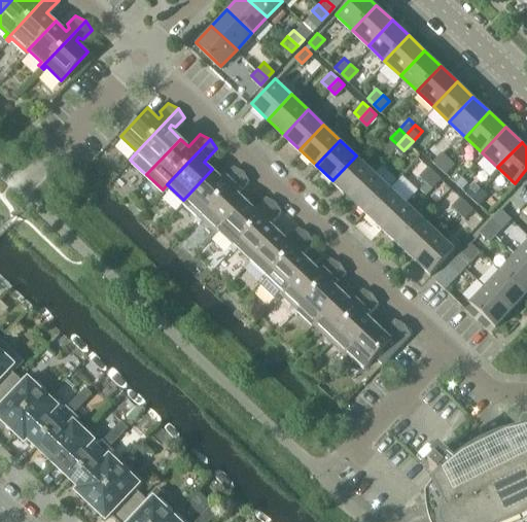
[(438,165),(448,155),(441,149),(431,159),(438,165)]
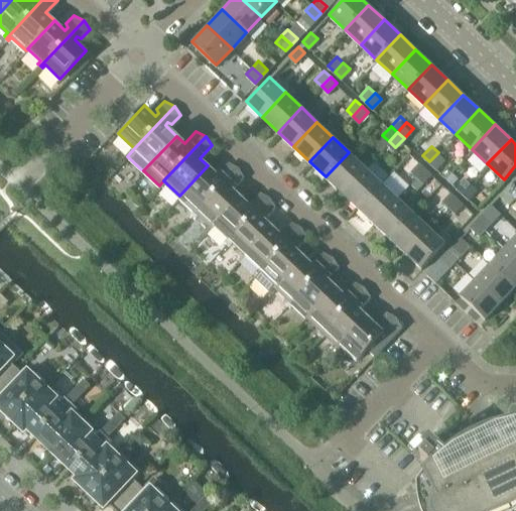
[(364,167),(349,152),(326,176),(341,192),(364,167)]
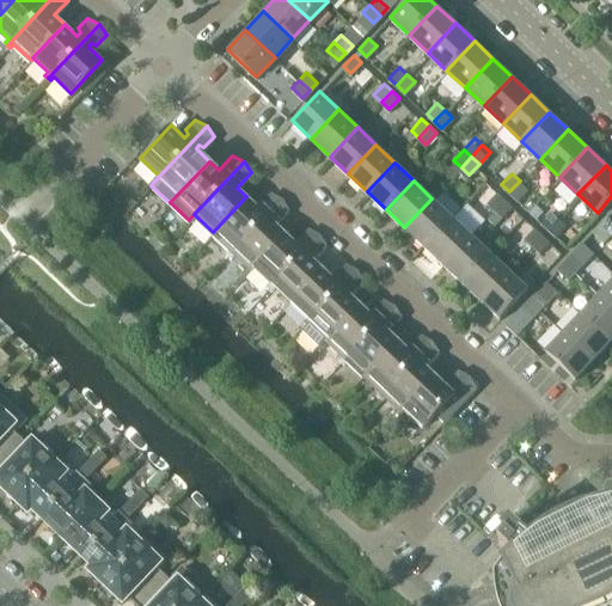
[(520,181),(509,191),(516,199),(527,188),(520,181)]
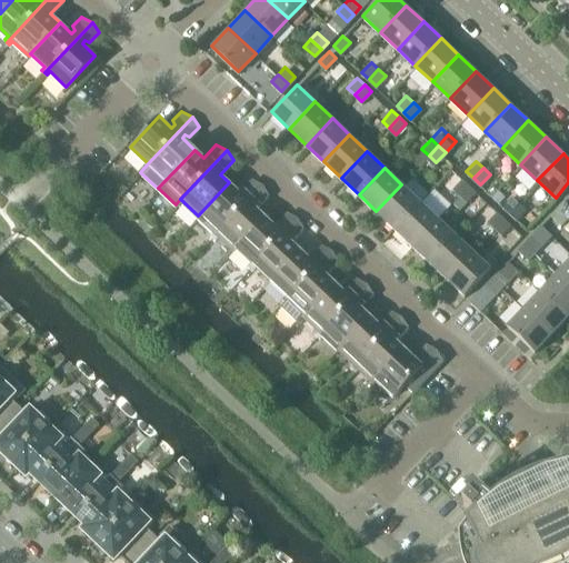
[(402,184),(376,211),(393,228),(419,200),(428,190),(412,176),(402,184)]
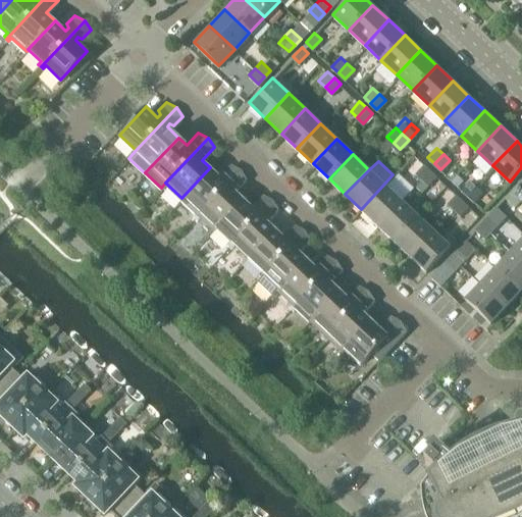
[(210,167),(181,198),(195,211),(193,213),(195,215),(241,167),(230,162),(218,175),(210,167)]
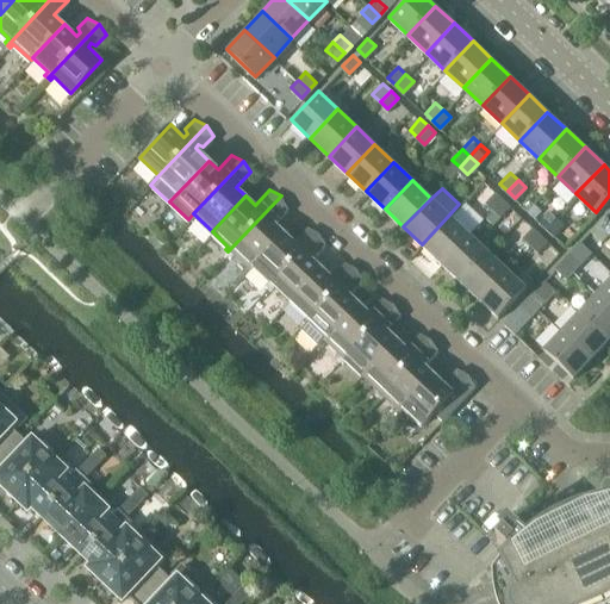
[(492,207),(503,197),(495,190),(485,200),(492,207)]
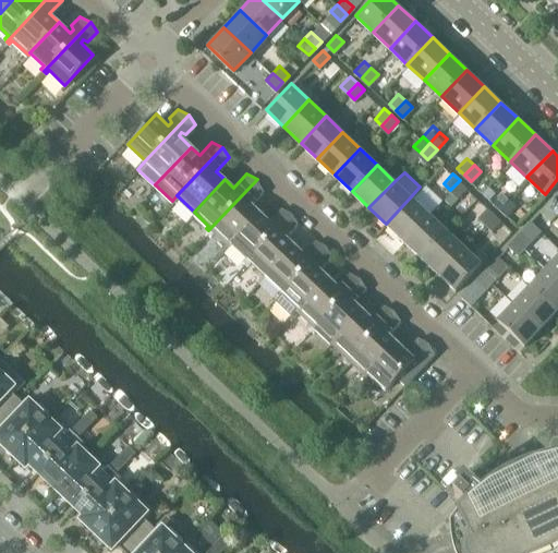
[(263,190),(257,179),(208,230),(211,233),(214,230),(229,244),(231,242),(259,212),(251,203),(263,190)]
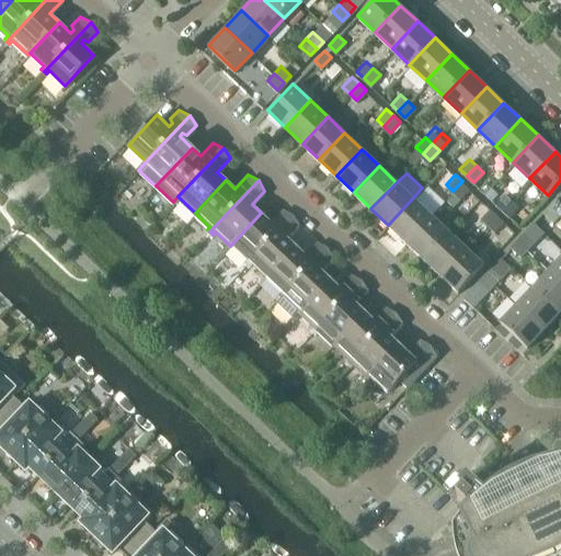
[(469,188),(462,181),(453,191),(459,197),(469,188)]
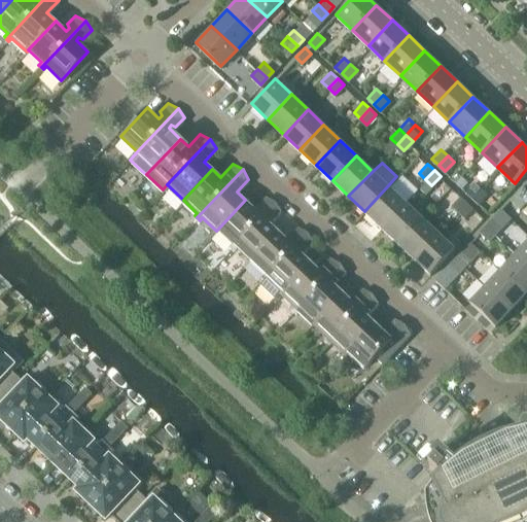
[(388,185),(364,211),(381,227),(405,201),(403,201),(417,186),(401,172),(388,185)]
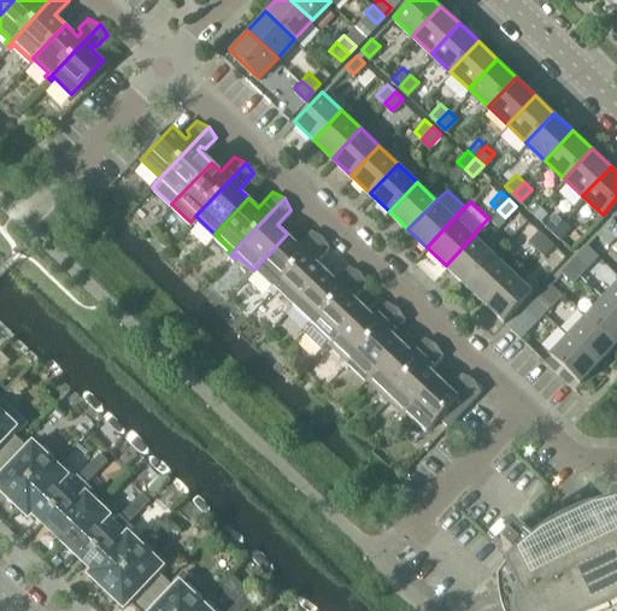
[(551,229),(562,218),(554,211),(544,222),(551,229)]
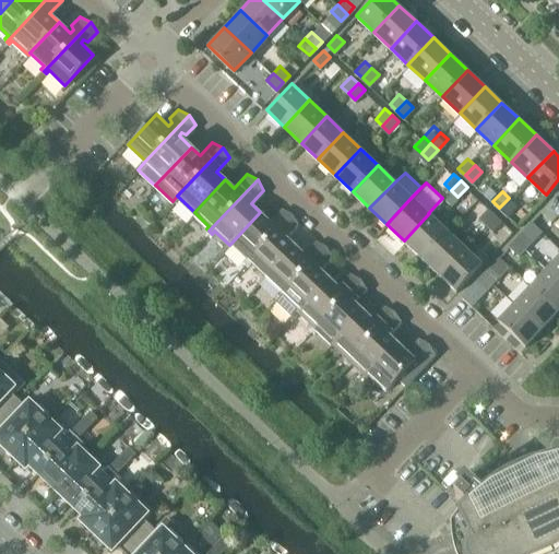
[(547,202),(557,212),(558,210),(558,200),(554,196),(547,202)]
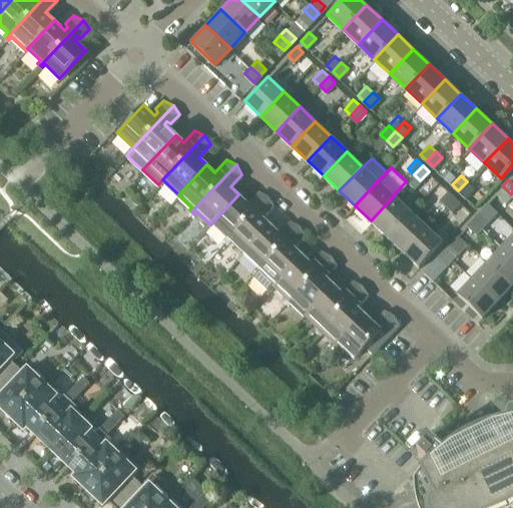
[(467,181),(458,190),(465,196),(473,187),(467,181)]
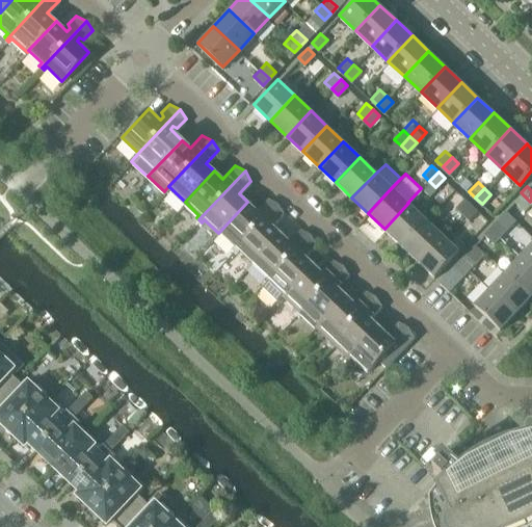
[(530,202),(521,192),(514,200),(524,209),(530,202)]
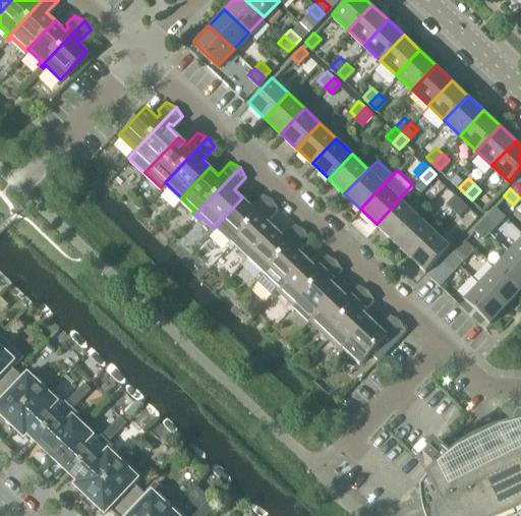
[(452,208),(461,197),(455,191),(446,202),(452,208)]
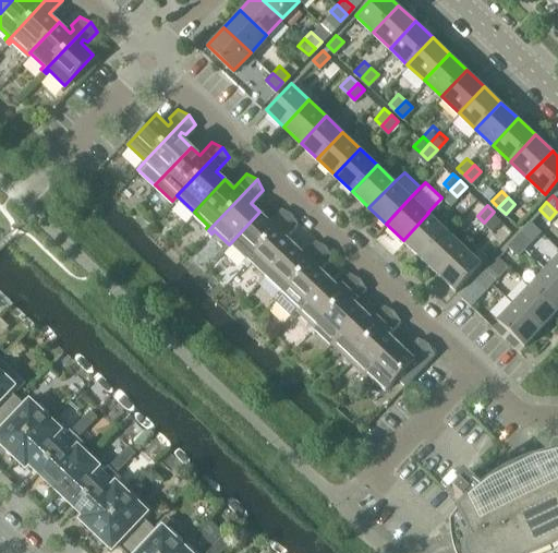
[(271,223),(259,212),(231,242),(245,256),(243,259),(245,261),(291,212),(280,206),(271,215),(274,219),(271,223)]
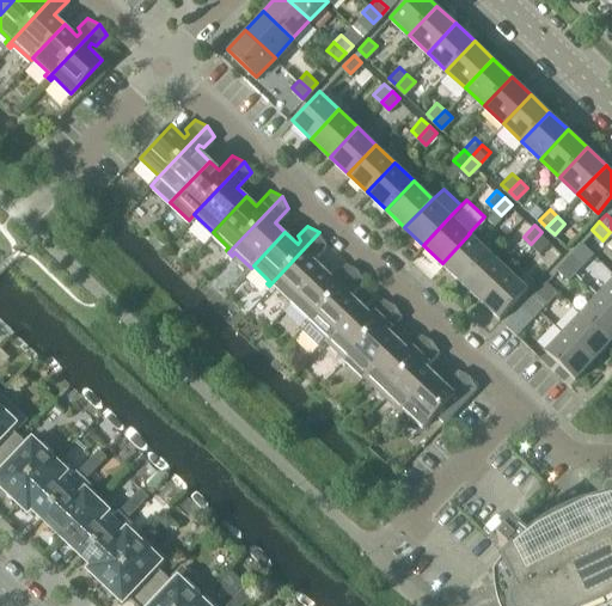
[(319,232),(269,286),(271,288),(274,285),(308,318),(356,268),(346,262),(335,271),(338,276),(335,280),(308,255),(311,251),(316,253),(326,244),(319,232)]
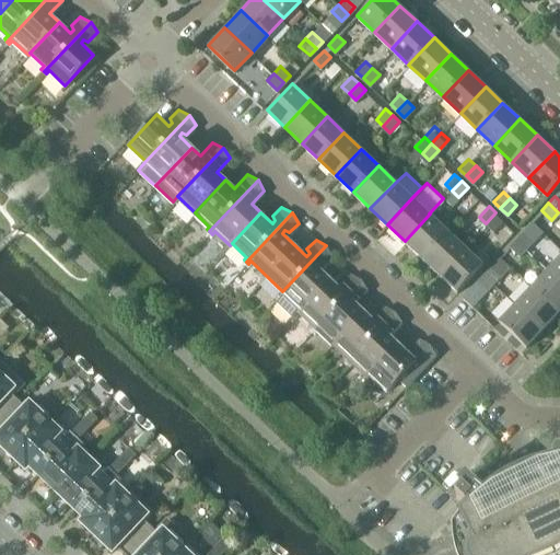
[(503,219),(496,212),(486,223),(493,230),(503,219)]
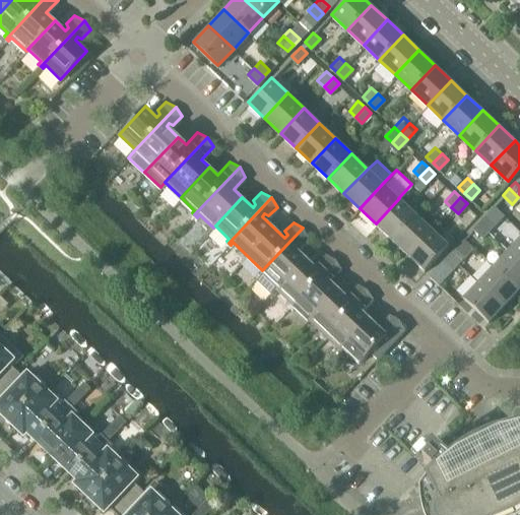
[(399,198),(376,223),(392,238),(415,213),(399,198)]
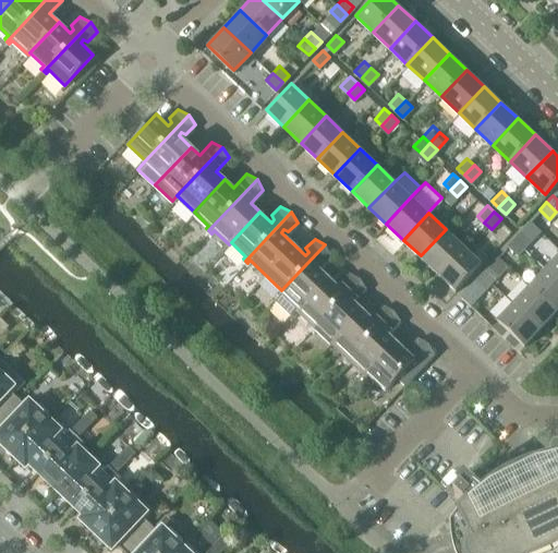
[(446,229),(421,255),(437,272),(462,245),(446,229)]
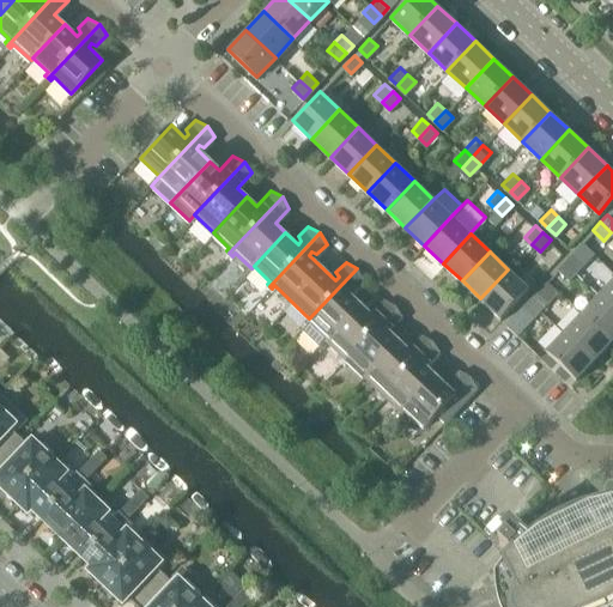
[(571,252),(564,260),(576,271),(583,262),(571,252)]
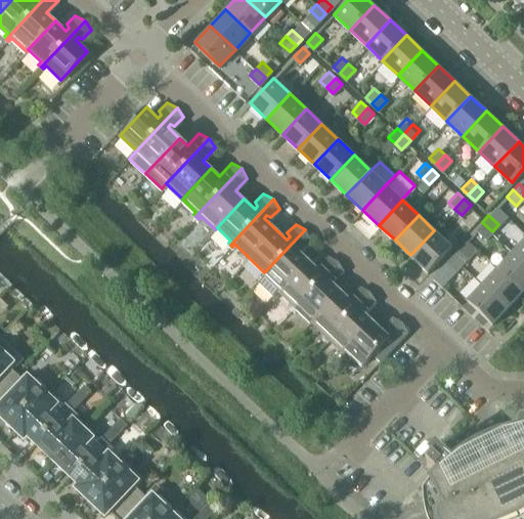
[(492,231),(482,222),(476,228),(485,238),(492,231)]
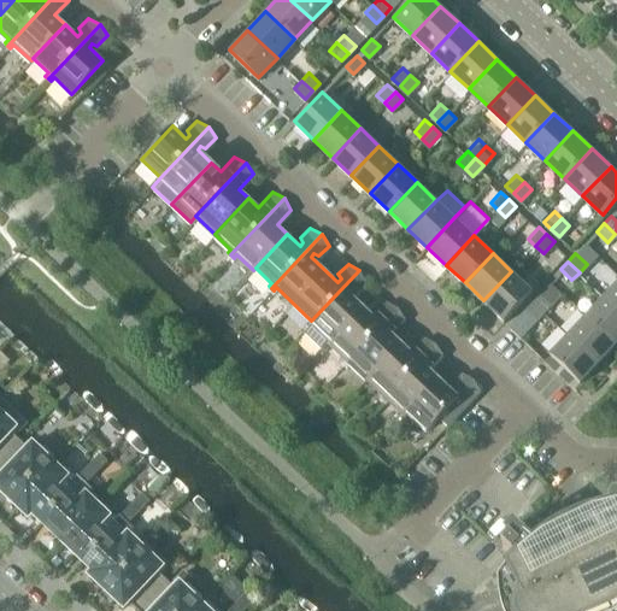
[(359,270),(311,321),(303,330),(321,347),(328,341),(362,305),(348,293),(352,289),(357,292),(366,281),(359,270)]
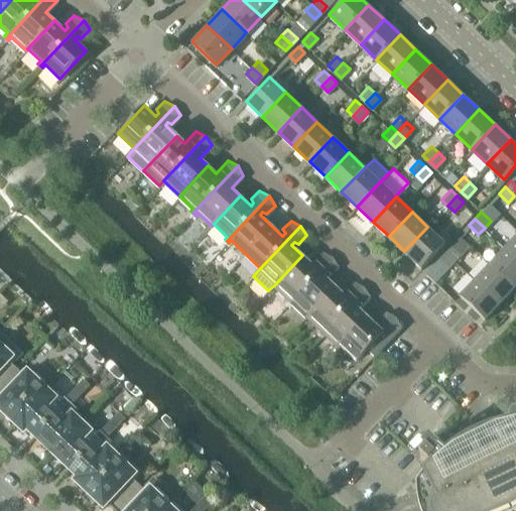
[(427,227),(404,251),(421,267),(444,242),(427,227)]
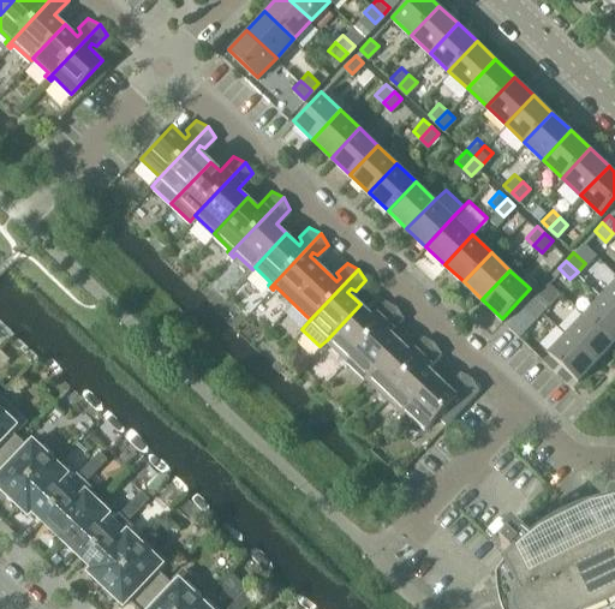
[(614,279),(602,293),(614,306),(614,279)]
